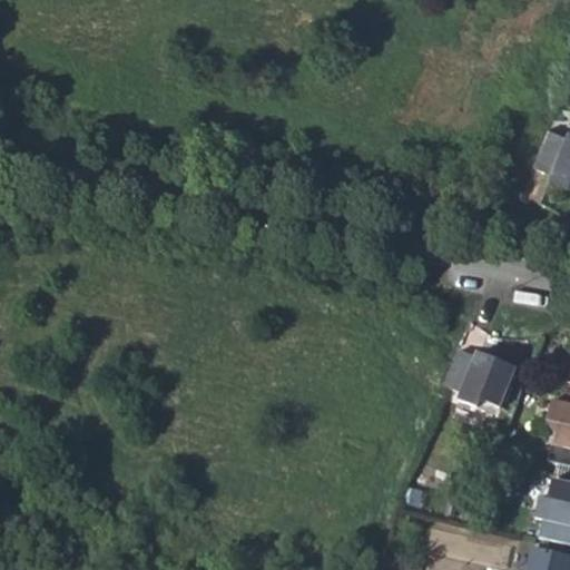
[(531,168),(549,175),(569,184),(569,189),(569,134),(567,133),(564,139),(546,131),(531,168)]
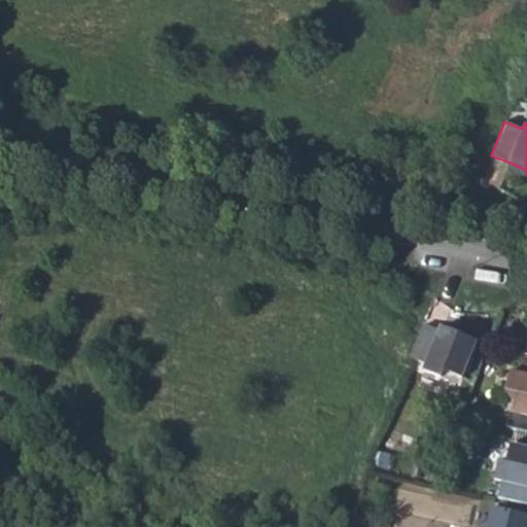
[(505,168),(526,175),(526,170),(507,162),(505,168)]
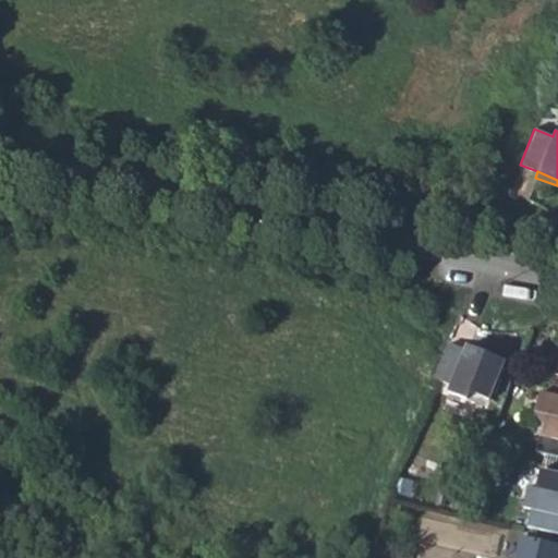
[(500,363),(483,354),(481,360),(460,351),(445,343),(429,383),(445,389),(444,393),(470,404),(478,401),(484,403),(500,363)]
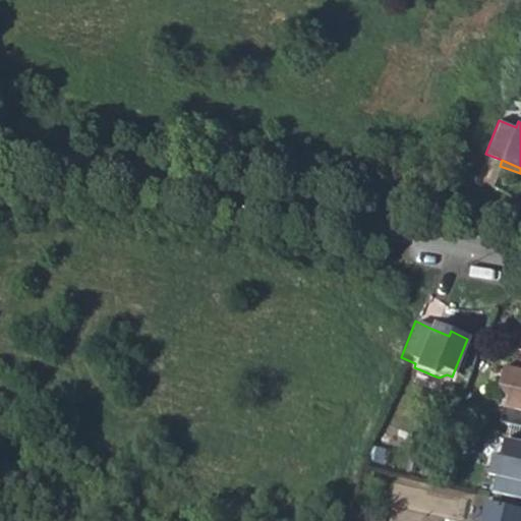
[(429,328),(449,336),(451,331),(431,323),(429,328)]
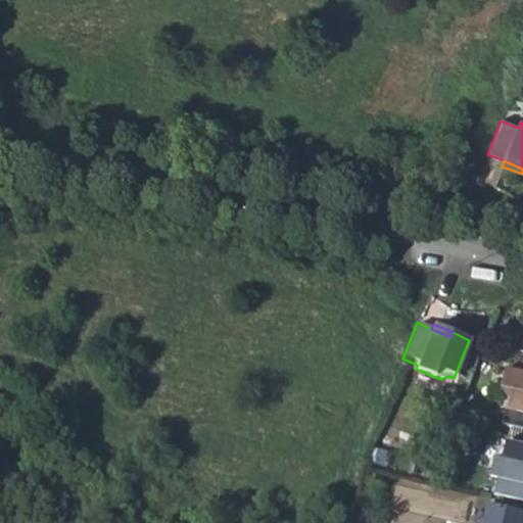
[(522,371),(500,368),(495,385),(507,396),(502,422),(522,426),(522,371)]
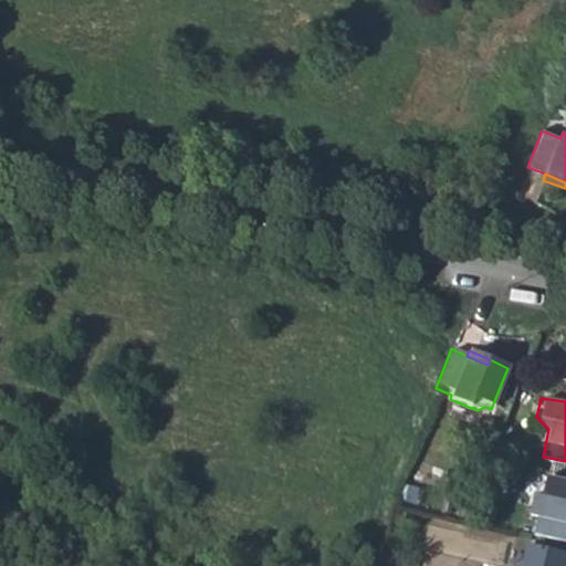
[(535,517),(531,535),(565,543),(565,481),(544,477),(542,484),(535,486),(528,516),(535,517)]
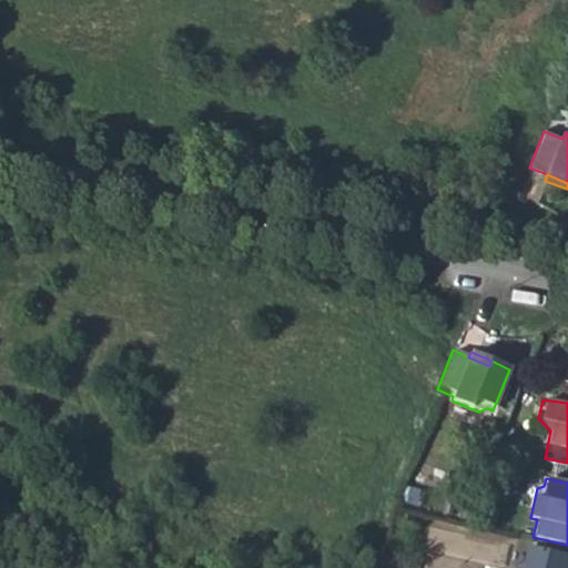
[(565,567),(567,557),(528,548),(524,567),(565,567)]
